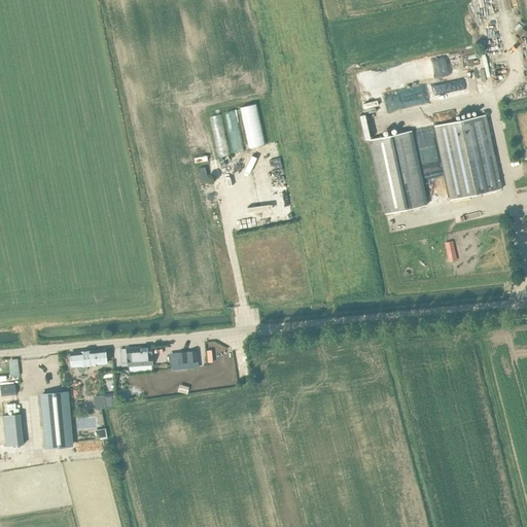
[(256,104),(240,107),(249,148),(265,144),(256,104)]
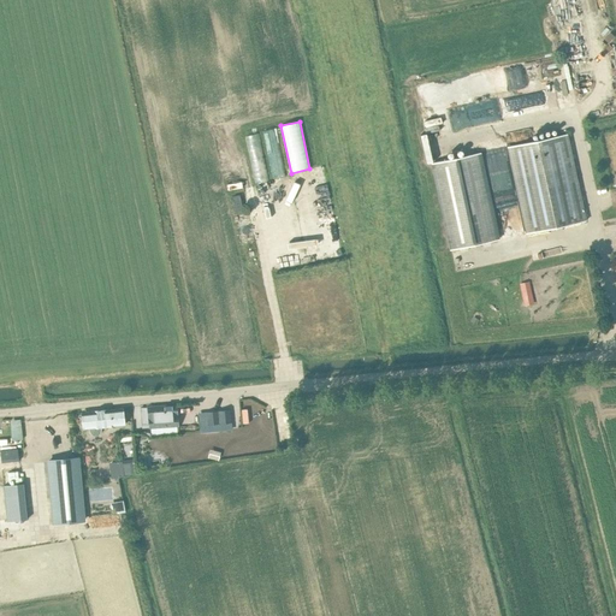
[(274,128),(262,131),(267,147),(279,144),(274,128)]
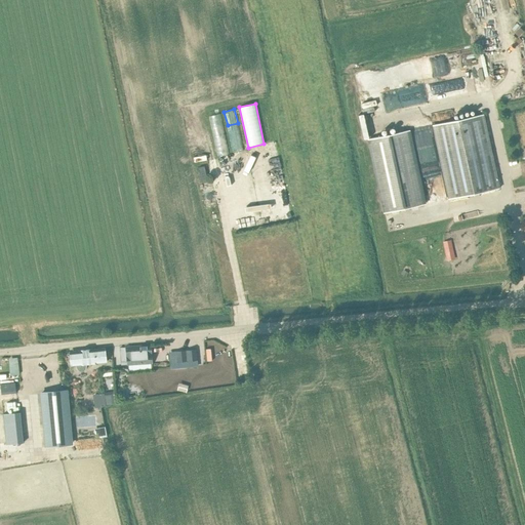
[(216,156),(229,154),(221,113),(209,115),(216,156)]
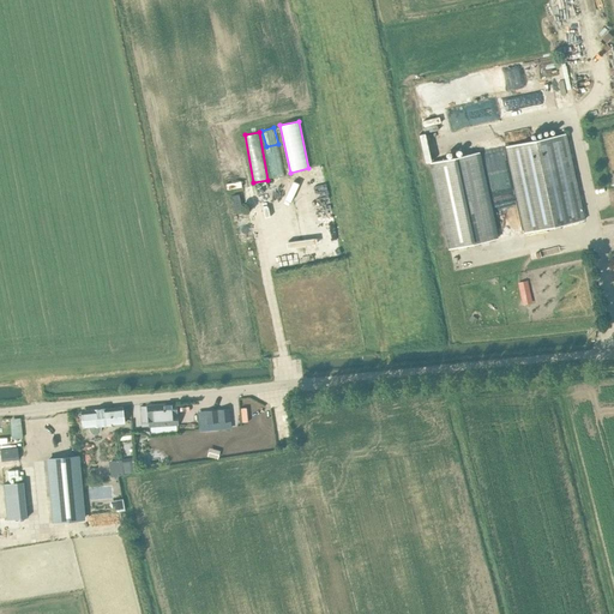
[(419,134),(426,162),(431,161),(423,132),(419,134)]
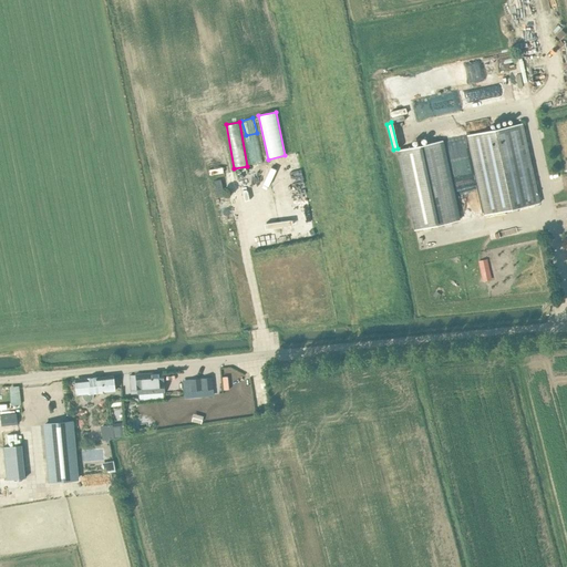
[(467,135),(484,215),(539,204),(522,123),(467,135)]
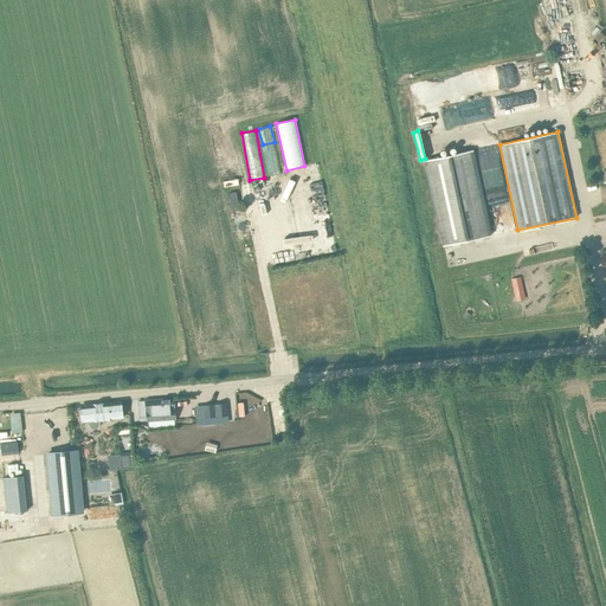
[(425,160),(444,246),(490,236),(472,150),(425,160)]
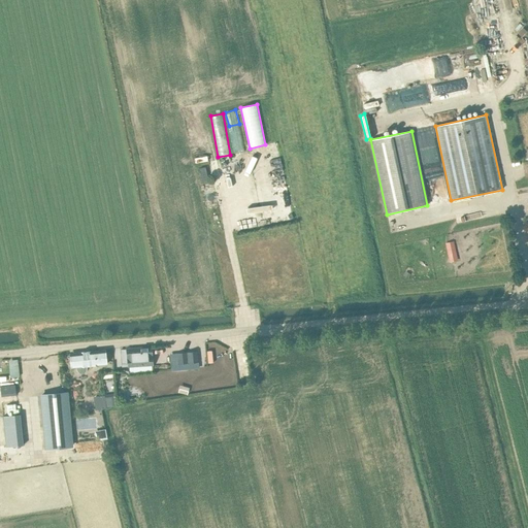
[(454,241),(446,243),(450,263),(458,261),(454,241)]
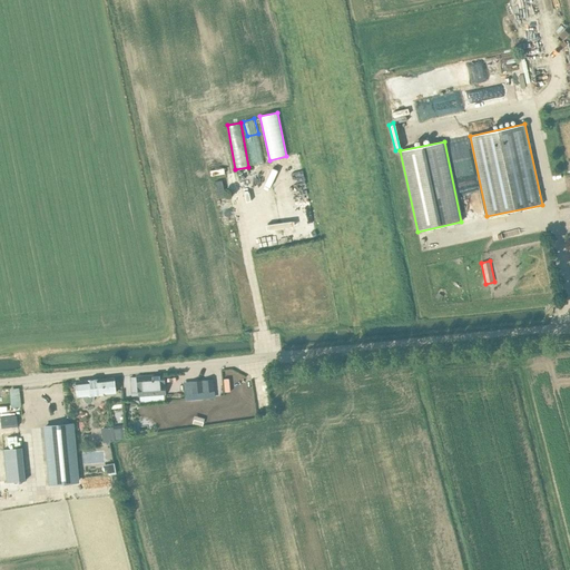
[(130,377),(131,393),(137,393),(137,396),(165,395),(163,375),(130,377)]
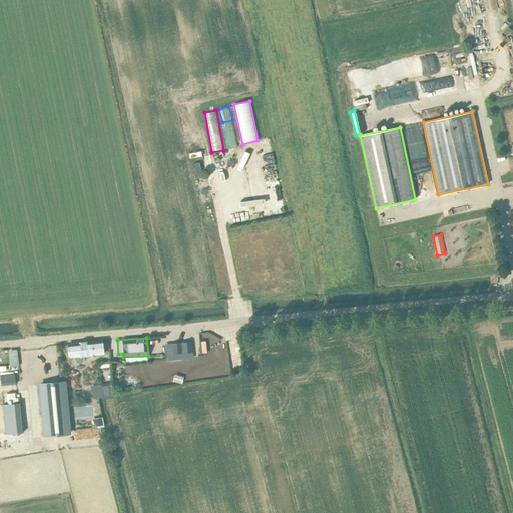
[(103,353),(103,350),(102,340),(70,344),(71,357),(73,357),(74,360),(75,363),(77,364),(82,364),(84,362),(84,359),(84,355),(103,353)]
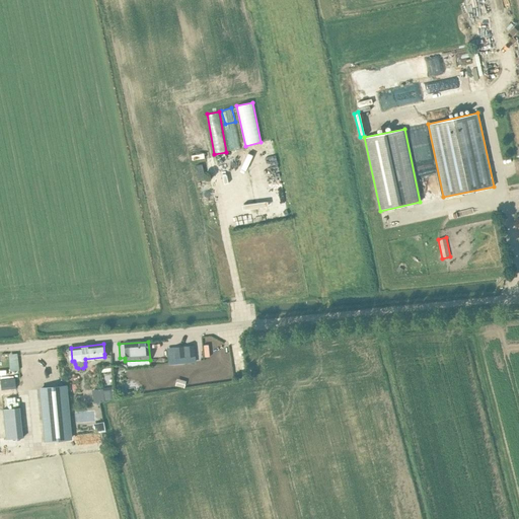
[(174,348),(175,358),(175,364),(196,362),(194,346),(174,348)]
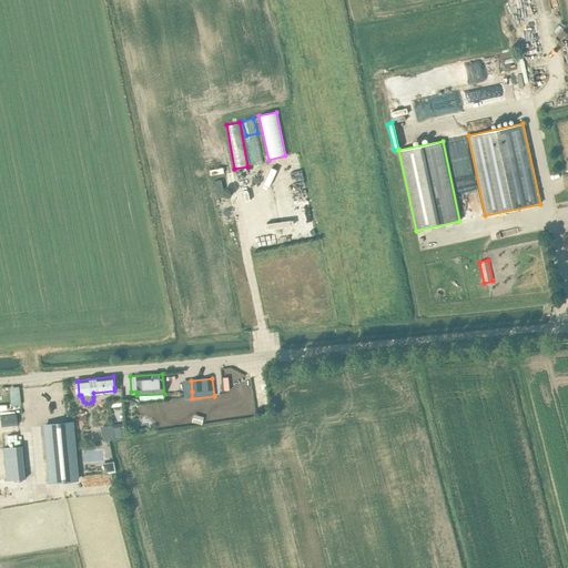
[(12,405),(21,404),(19,387),(10,388),(12,405)]
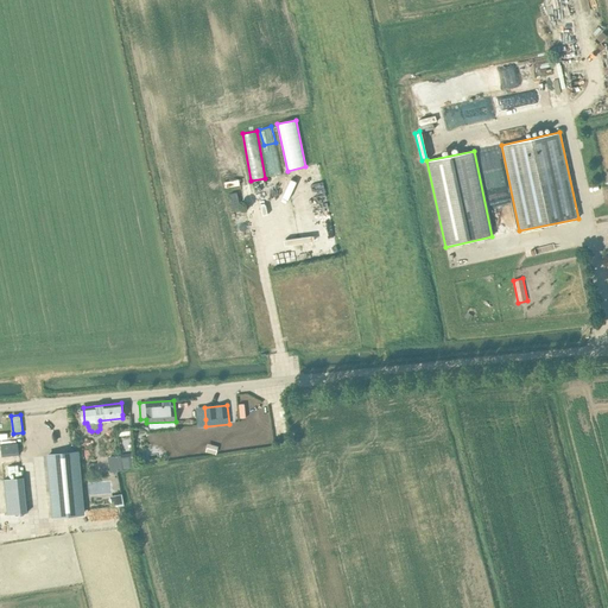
[(208,443),(206,453),(216,455),(219,447),(208,443)]
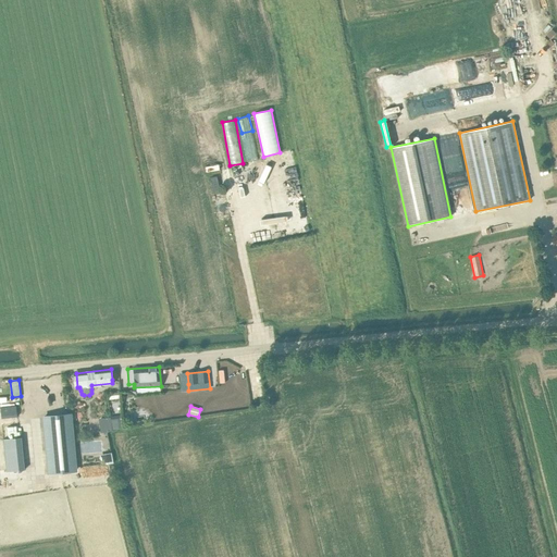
[(1,408),(2,418),(13,417),(13,412),(14,411),(13,407),(1,408)]
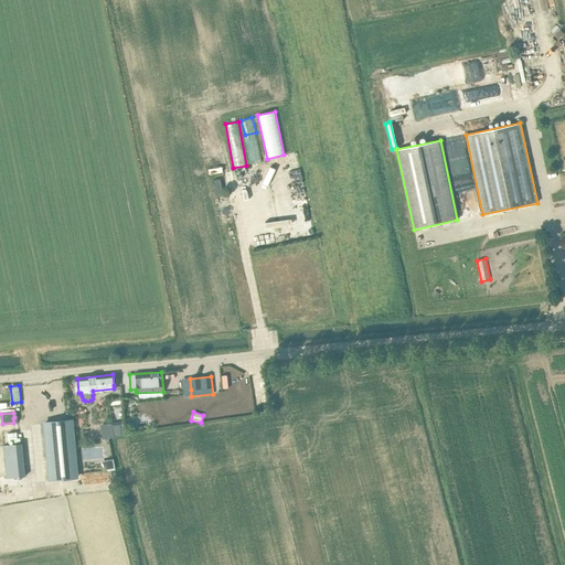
[(73,422),(44,425),(50,470),(80,467),(73,422)]
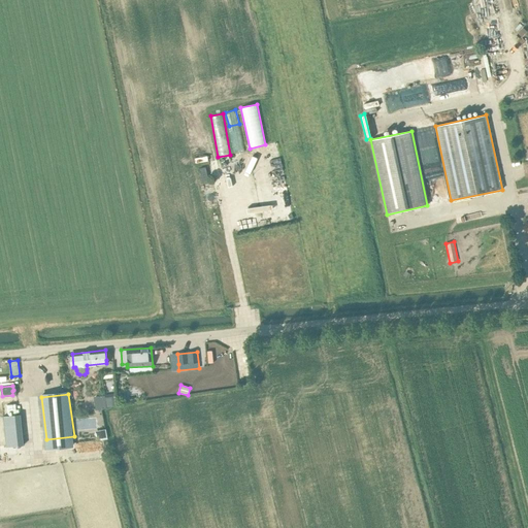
[(3,415),(4,446),(22,446),(21,414),(3,415)]
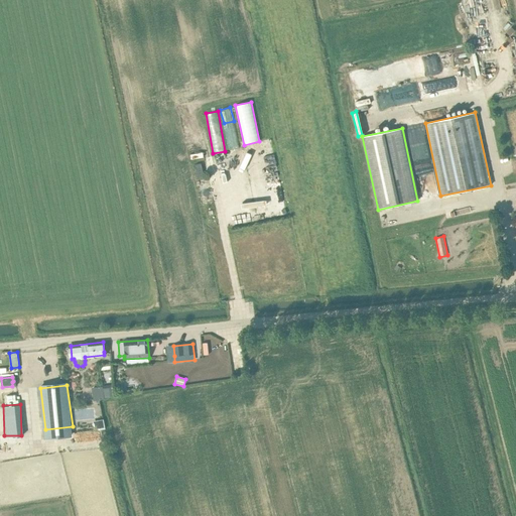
[(103,419),(93,421),(94,430),(105,428),(103,419)]
